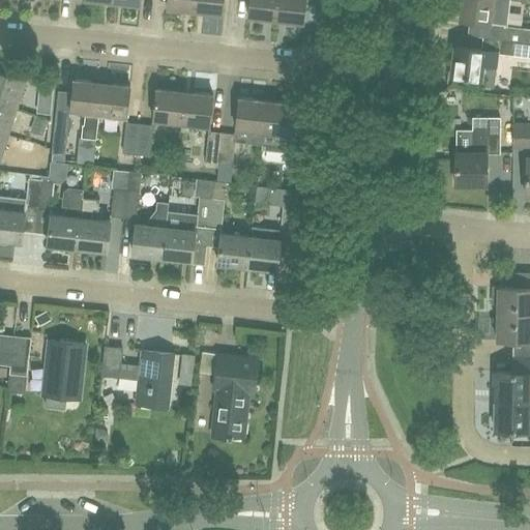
[(195,10),(196,0),(168,0),(168,7),(195,10)]
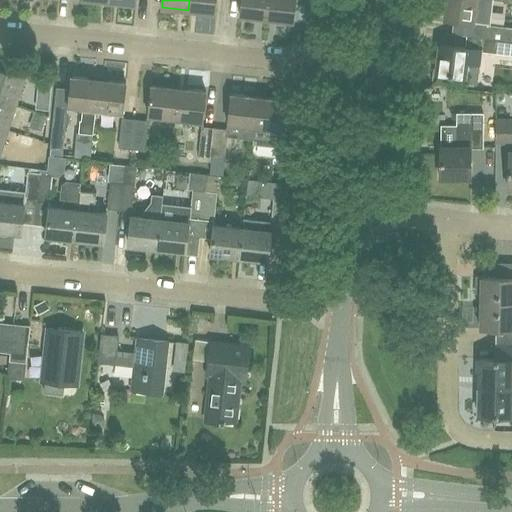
[(214,13),(215,0),(189,0),(188,10),(214,13)]
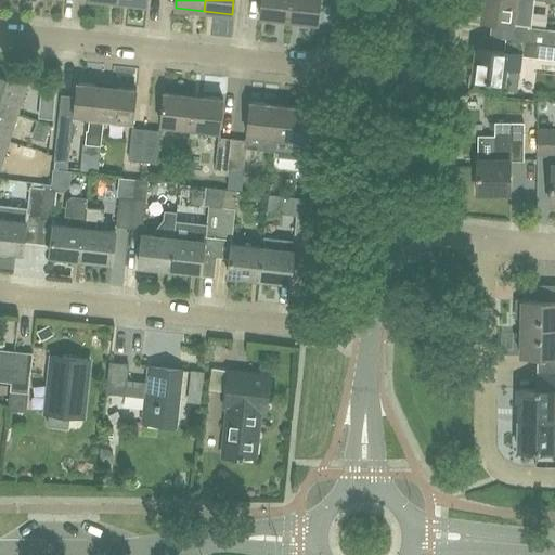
[(288,21),(291,0),(261,0),(260,17),(288,21)]
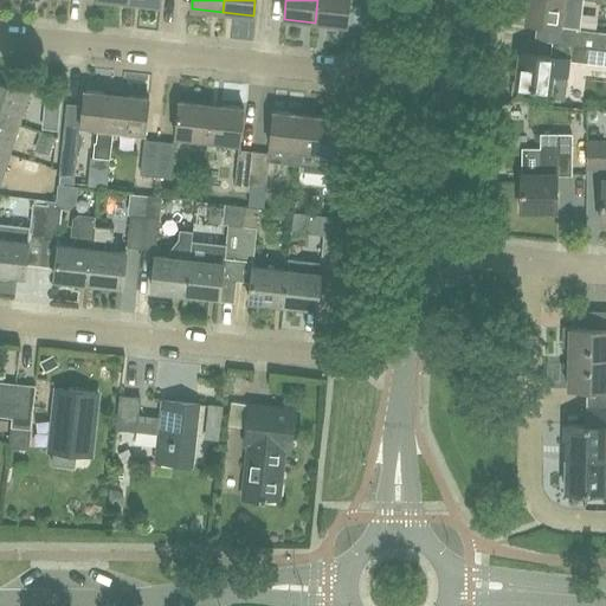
[(347,26),(349,0),(317,0),(315,23),(347,26)]
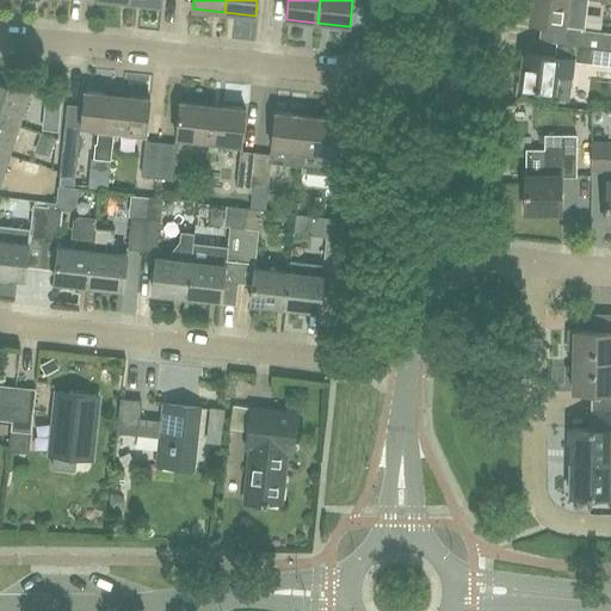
[(586,0),(531,0),(529,24),(581,30),(584,30),(586,0)]
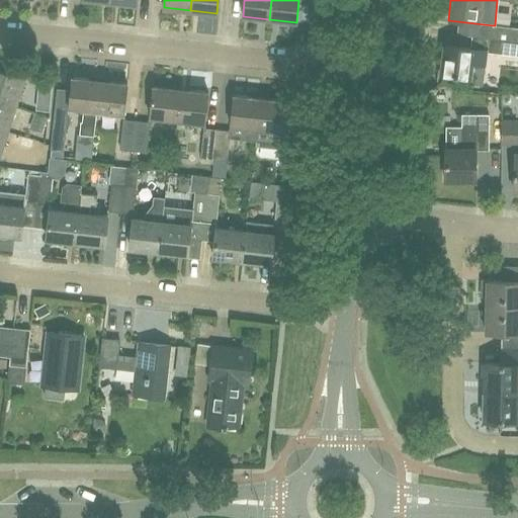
[(492,36),(492,37),(517,40),(517,27),(495,25),(493,25),(492,36)]
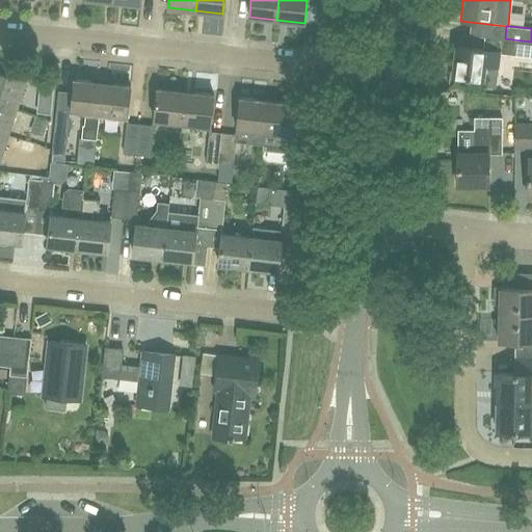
[(531,42),(505,38),(503,54),(531,57),(531,42)]
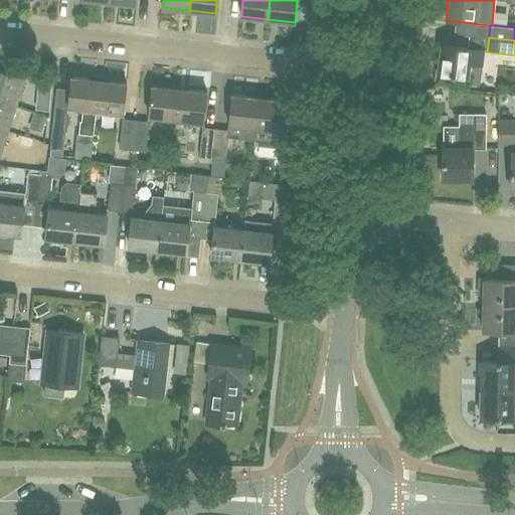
[(479,84),(483,49),(443,44),(442,55),(437,55),(435,73),(465,76),(465,82),(479,84)]
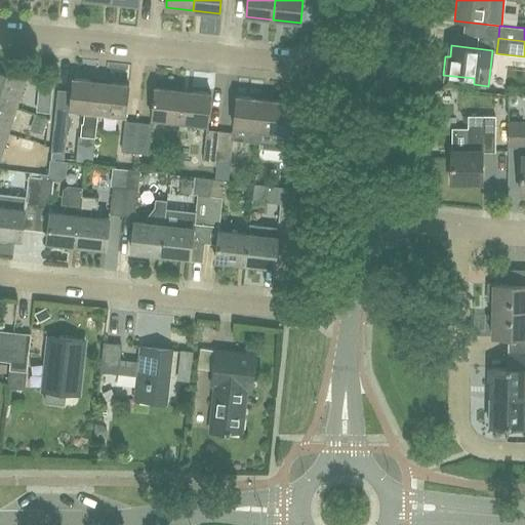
[(0,102),(16,107),(25,80),(0,72),(0,102)]
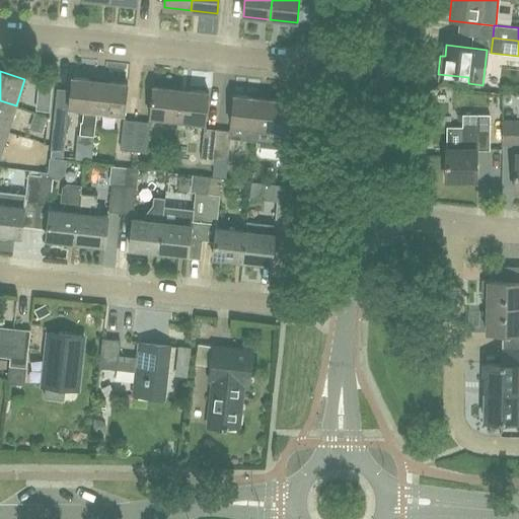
[(94,136),(97,110),(96,110),(100,79),(73,76),(70,107),(84,109),(82,122),(81,122),(79,135),(94,136)]
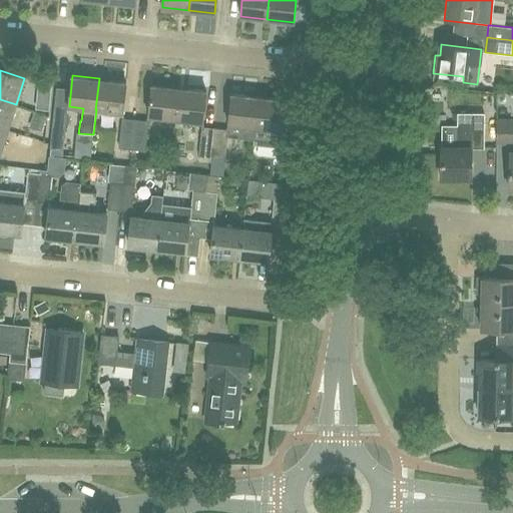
[(123,112),(126,81),(99,78),(95,109),(96,109),(123,112)]
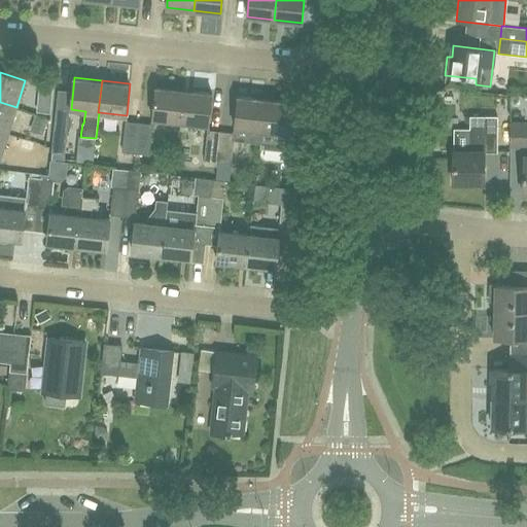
[(180,121),(184,90),(156,86),(152,118),(180,121)]
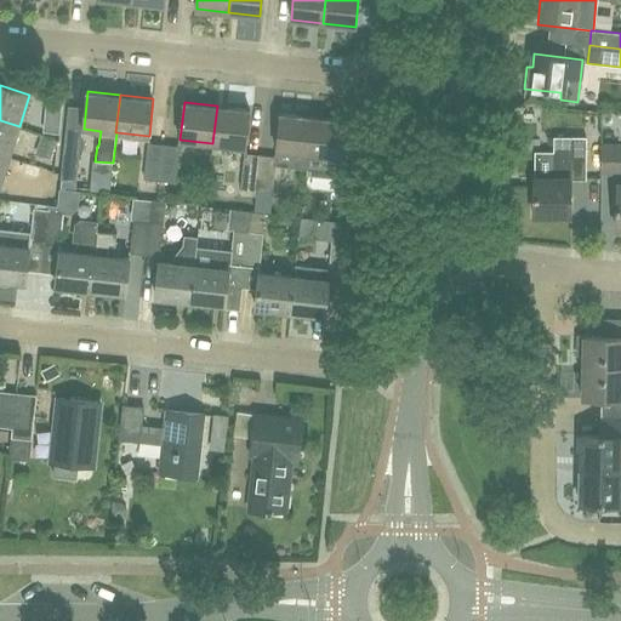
[(246,147),(250,109),(217,106),(212,143),(246,147)]
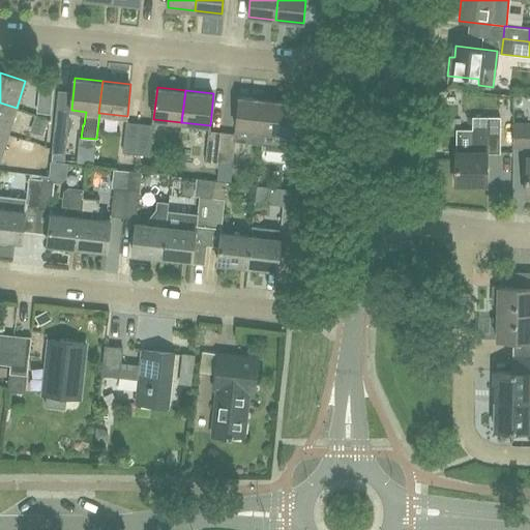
[(262,144),(267,99),(239,96),(236,127),(252,129),(251,142),(262,144)]
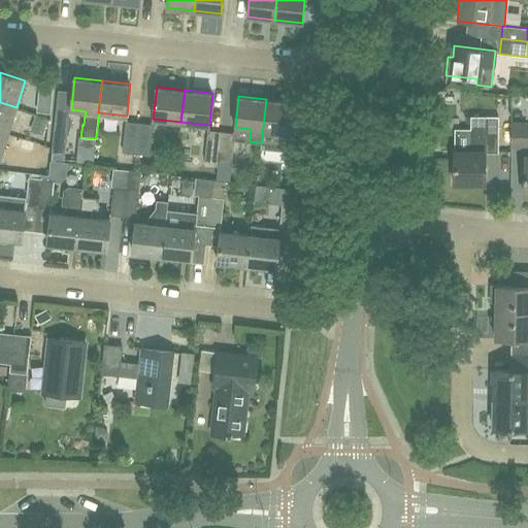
[(300,171),(303,141),(291,139),(292,134),(290,134),(294,102),(266,99),(261,143),(261,150),(288,153),(287,170),(300,171)]
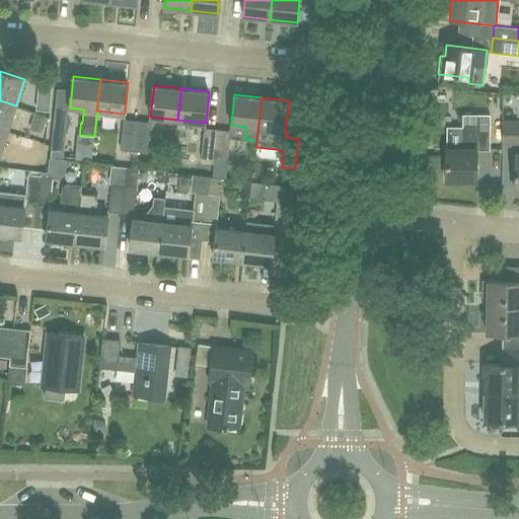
[(0,129),(8,132),(16,105),(0,100),(0,129)]
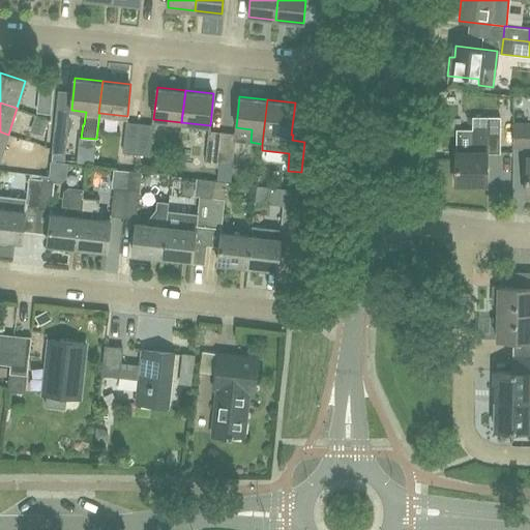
[(65,155),(69,115),(56,114),(51,153),(65,155)]
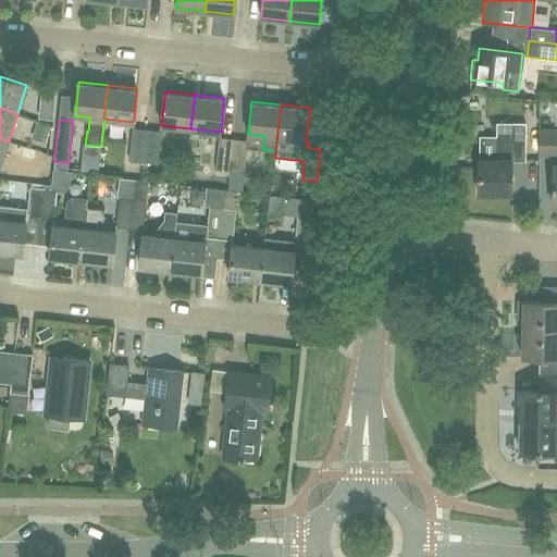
[(479,193),(511,193),(511,160),(524,160),(524,122),(496,122),(496,158),(479,158),(479,193)]
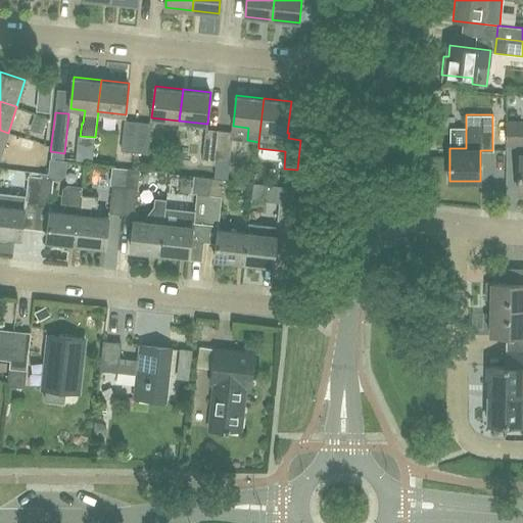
[(522,144),(522,120),(506,121),(506,144),(522,144)]
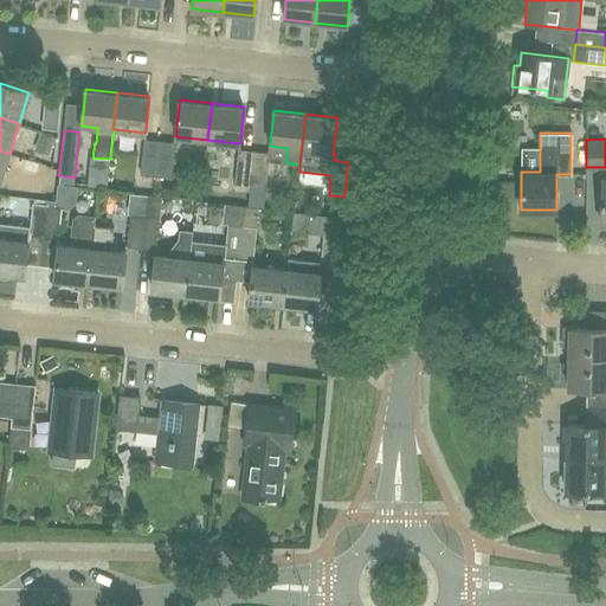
[(156,176),(160,141),(144,140),(140,175),(156,176)]
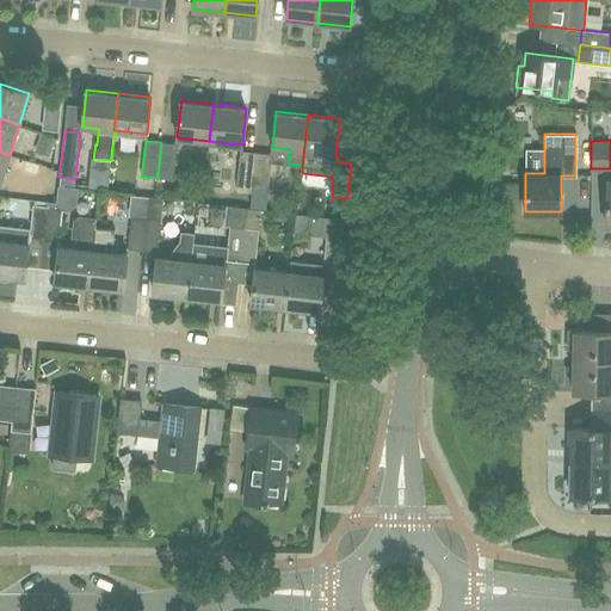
[(173,179),(177,143),(161,142),(158,178),(173,179)]
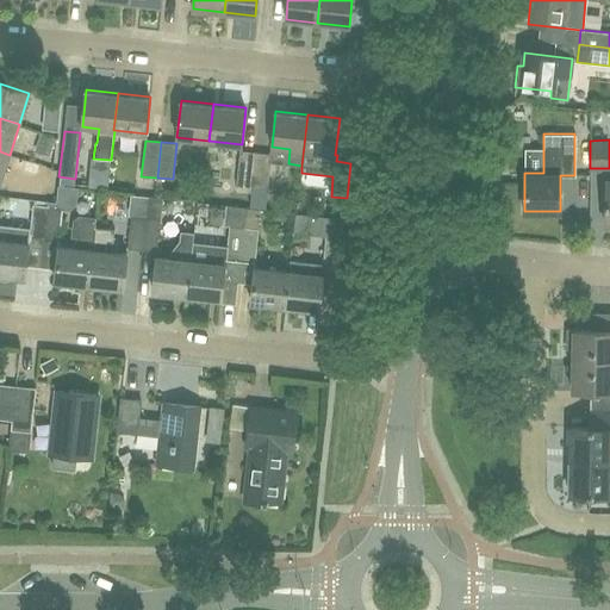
[(251,188),(256,153),(240,150),(236,186),(251,188)]
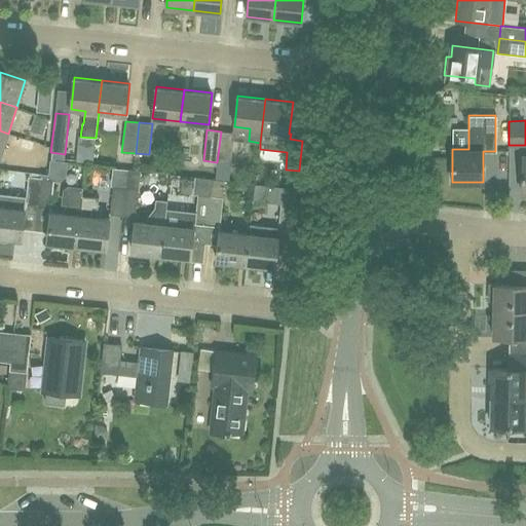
[(231,163),(234,133),(221,132),(217,162),(231,163)]
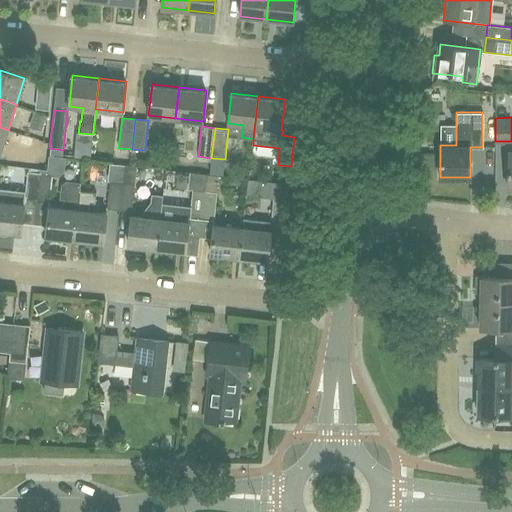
[(132,212),(135,184),(134,184),(136,167),(124,165),(123,182),(119,210),(132,212)]
